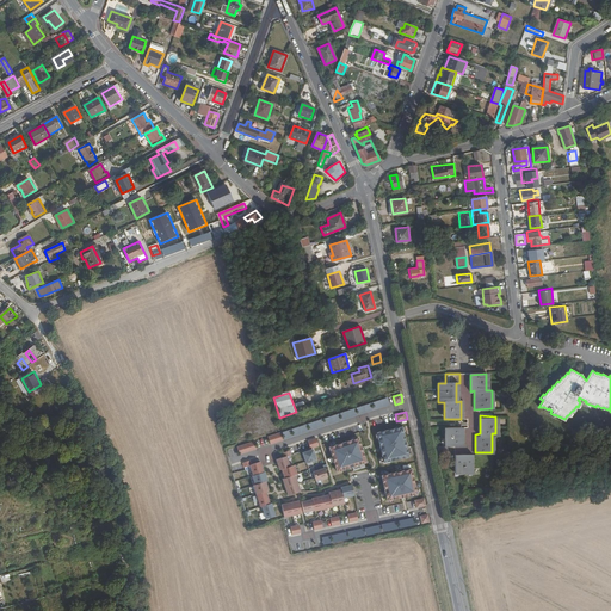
[(411,458),(403,426),(377,432),(384,464),(411,458)]
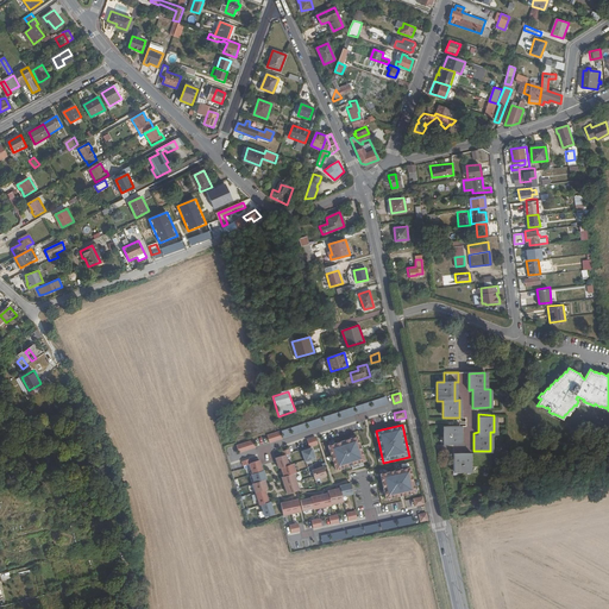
[(460,427),(444,427),(444,445),(460,444),(460,427)]
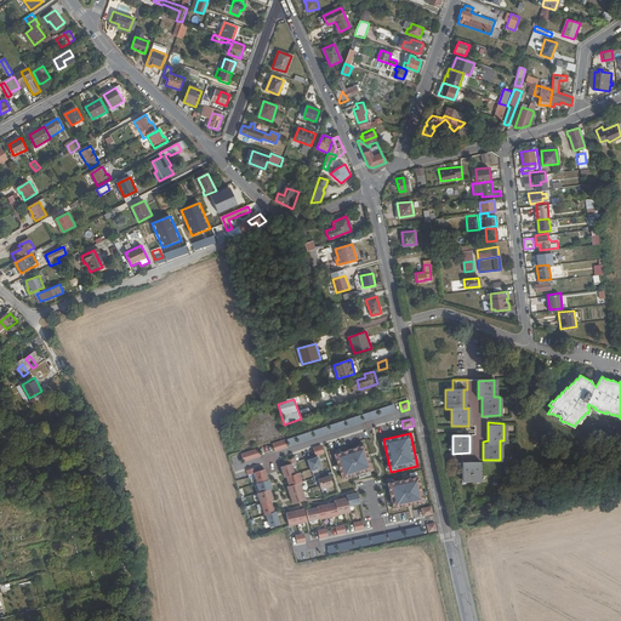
[(285,440),(273,444),(275,453),(288,448),(285,440)]
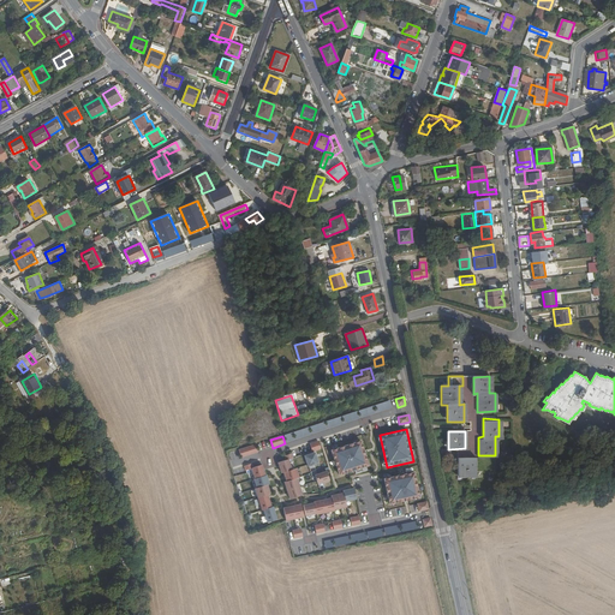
[(322,449),(320,441),(310,443),(312,452),(322,449)]
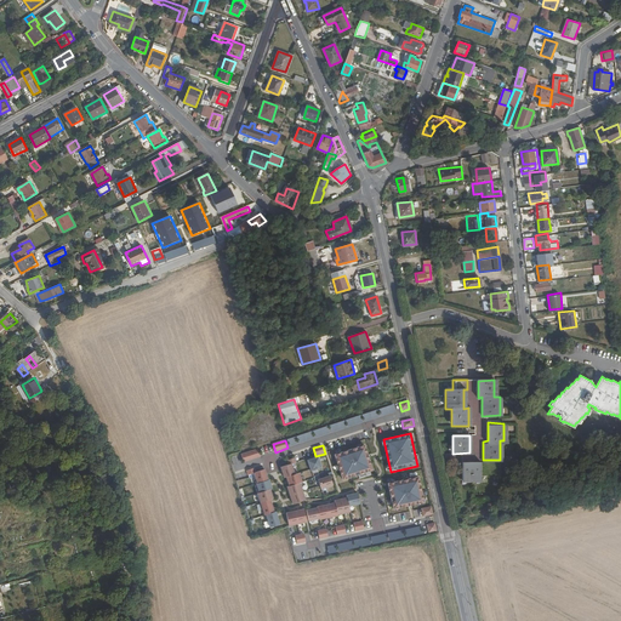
[(374,471),(365,445),(335,455),(343,480),(374,471)]
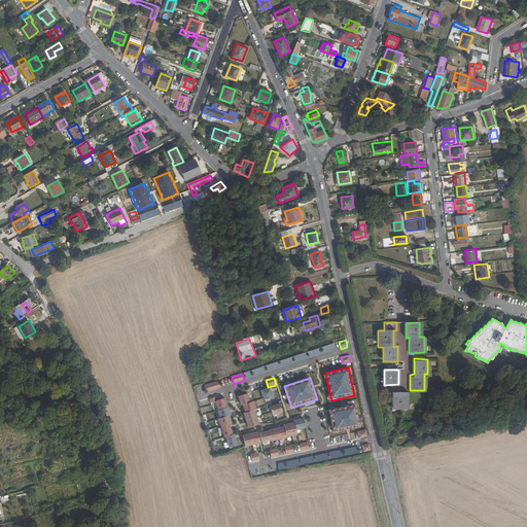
[(219,381),(205,385),(207,392),(221,387),(219,381)]
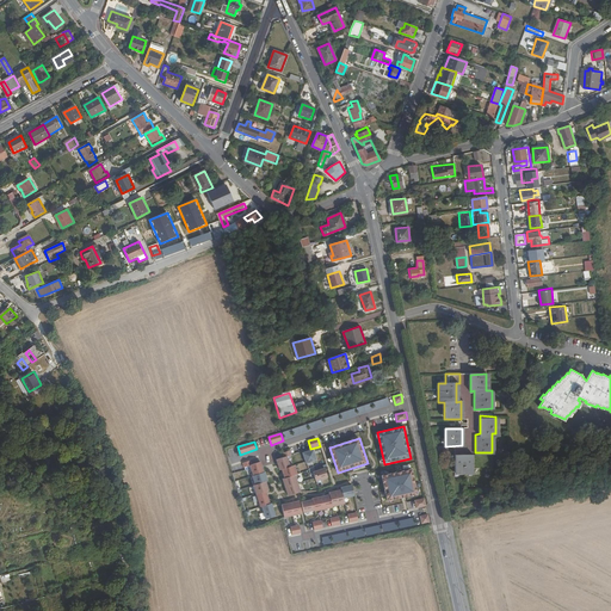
[(318,461),(314,449),(302,452),(306,464),(318,461)]
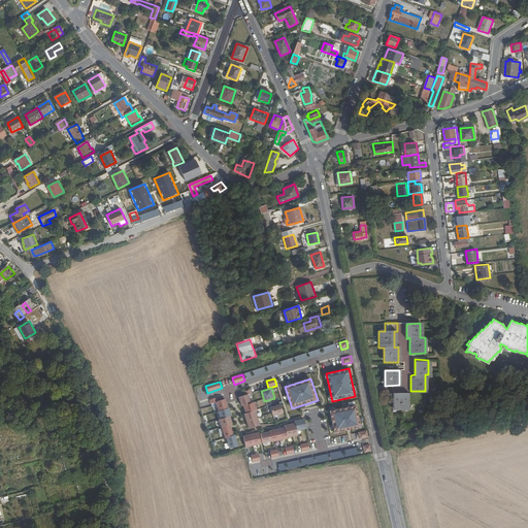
[(238,397),(241,406),(243,405),(252,403),(249,394),(245,395),(238,397)]
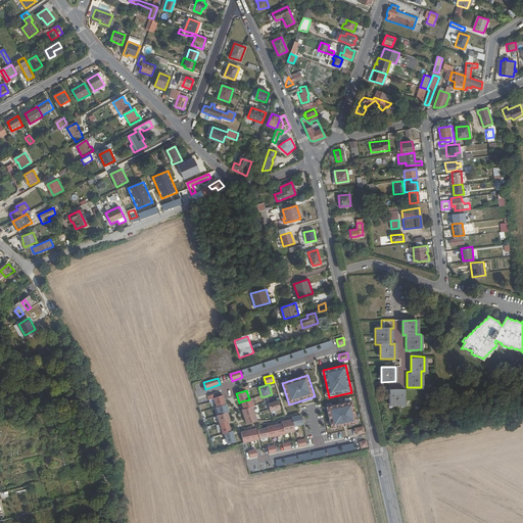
[(403,390),(388,390),(388,403),(403,403),(403,390)]
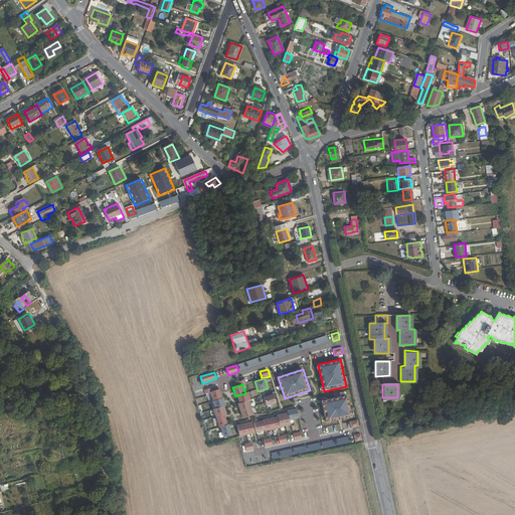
[(212,391),(210,392),(213,401),(222,398),(219,389),(212,391)]
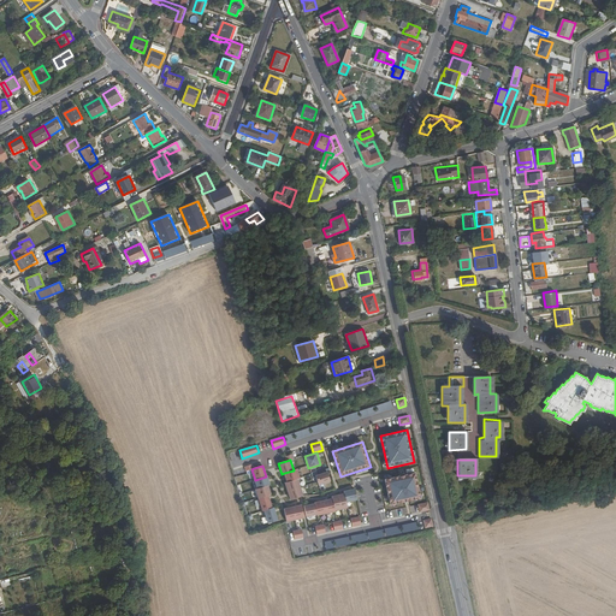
[(284,473),(288,483),(298,479),(301,478),(297,469),(294,471),(284,473)]
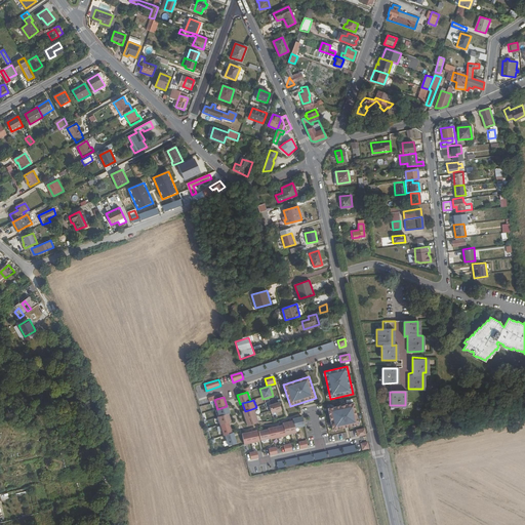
[(282,410),(279,402),(269,405),(272,414),(282,410)]
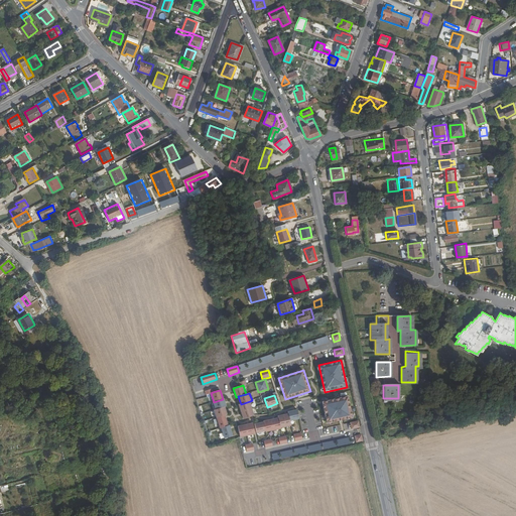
[(354,418),(349,396),(323,401),(328,423),(354,418)]
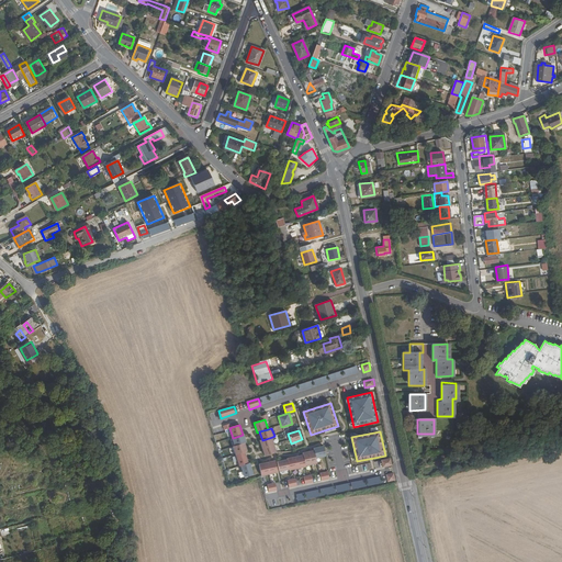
[(247,442),(244,435),(243,435),(233,438),(232,438),(234,446),(245,442),(247,442)]
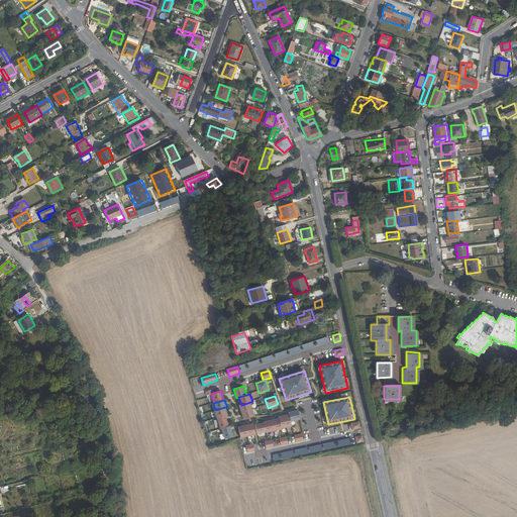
[(239,405),(243,420),(255,416),(250,402),(241,405),(239,405)]
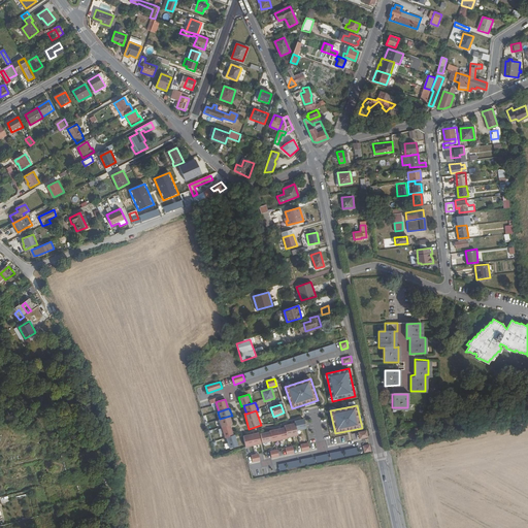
[(220,419),(219,420),(221,428),(230,425),(233,424),(230,416),(220,419)]
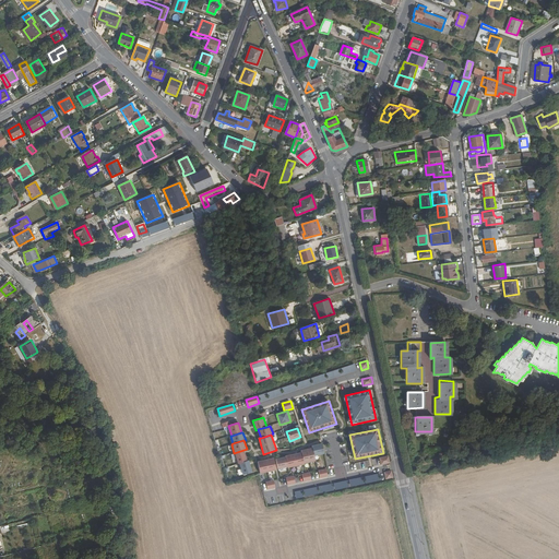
[(312,448),(314,455),(324,453),(322,443),(312,445),(312,448)]
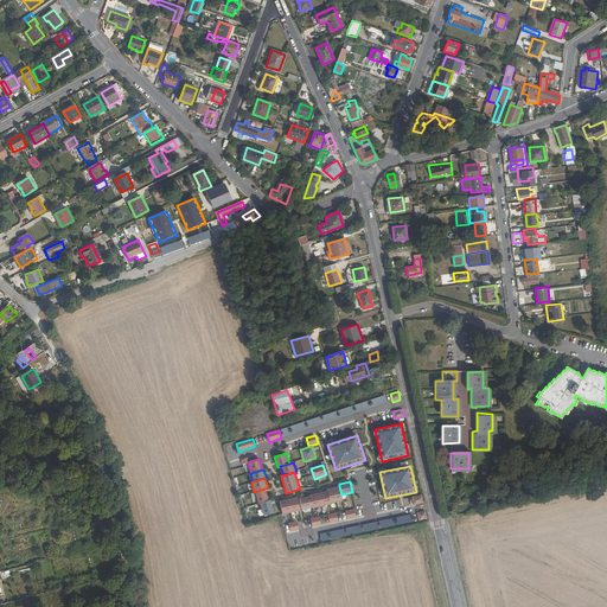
[(327,491),(330,504),(343,500),(342,494),(339,486),(327,489),(327,491)]
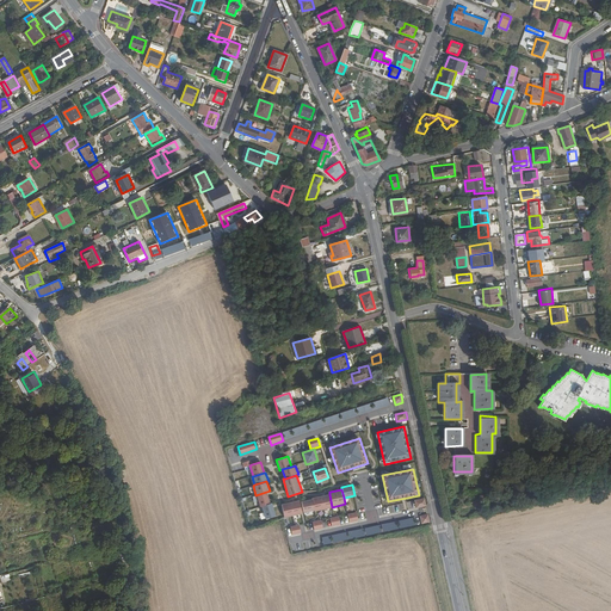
[(270,504),(266,492),(255,495),(260,507),(270,504)]
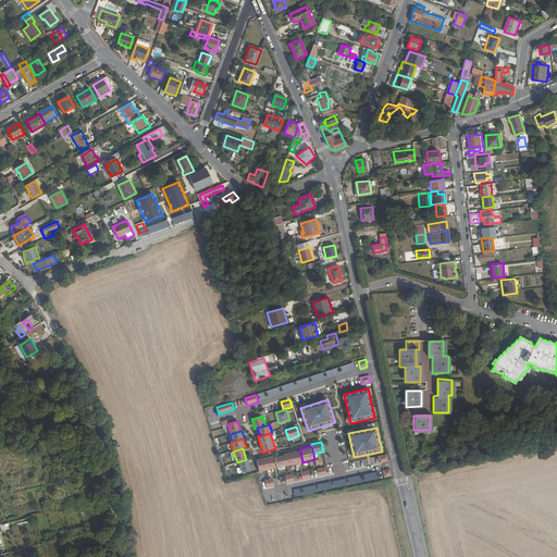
[(287,465),(287,466),(302,462),(300,450),(285,454),(285,456),(287,465)]
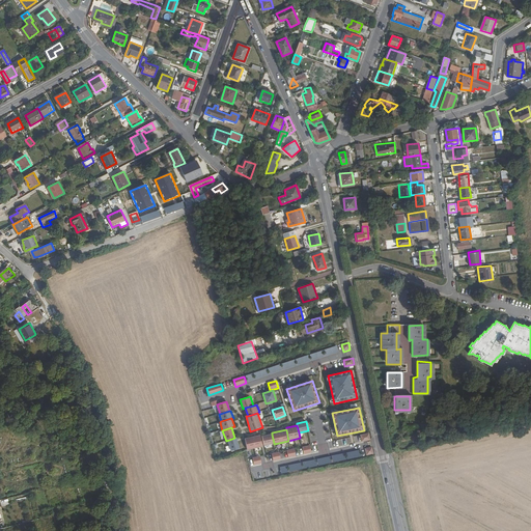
[(370,440),(369,432),(360,435),(362,442),(370,440)]
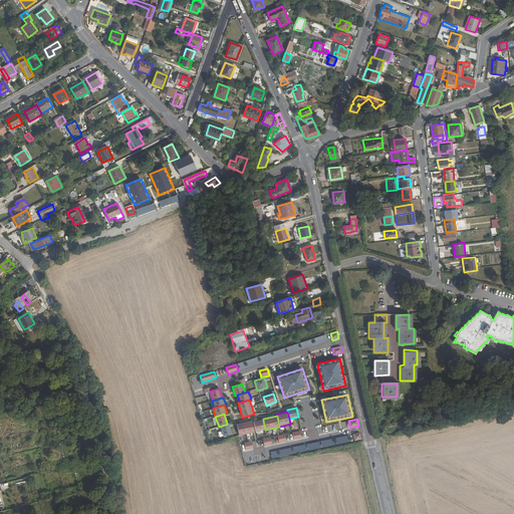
[(254,423),(256,431),(265,429),(263,421),(254,423)]
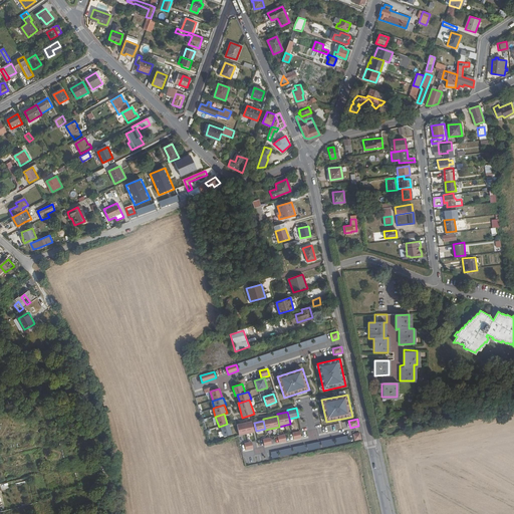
[(252,422),(237,425),(239,436),(254,433),(252,422)]
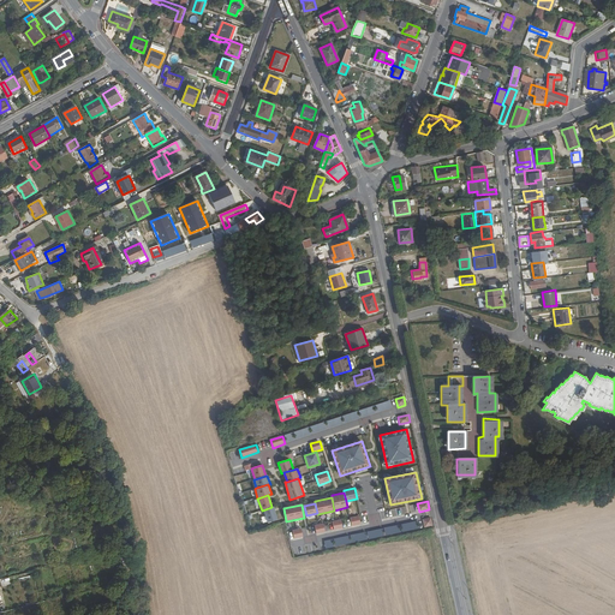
[(274,507),(263,511),(268,523),(279,520),(274,507)]
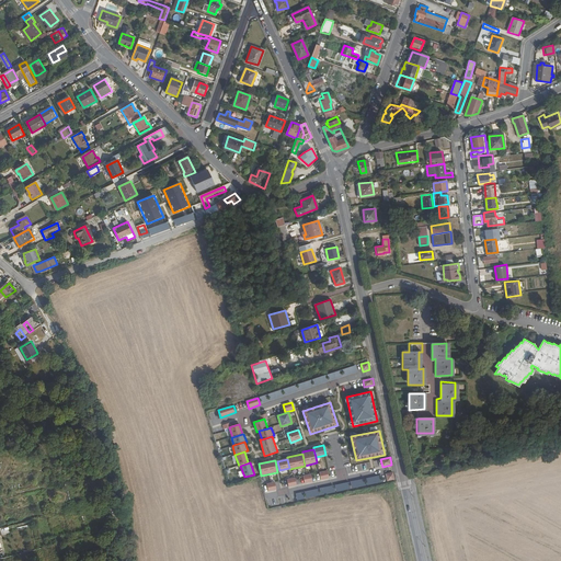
[(328,471),(320,472),(321,480),(329,478),(328,471)]
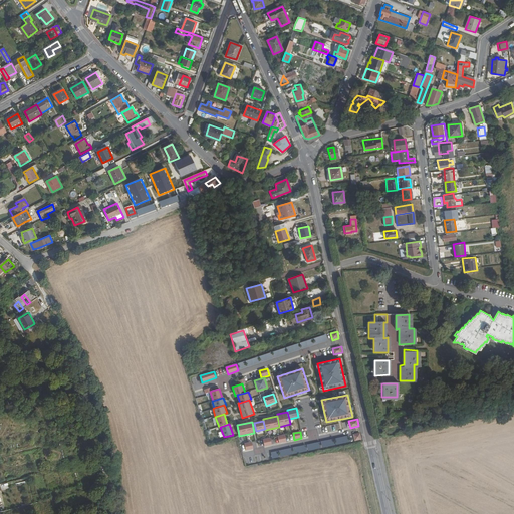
[(361,440),(360,433),(353,434),(354,441),(361,440)]
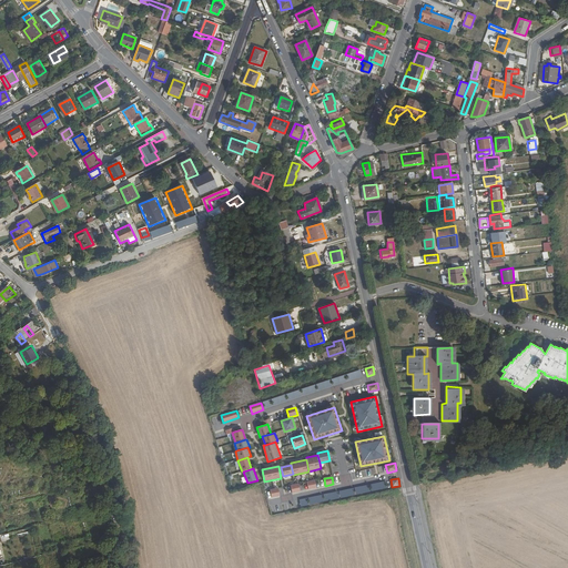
[(315,480),(306,482),(308,489),(317,488),(315,480)]
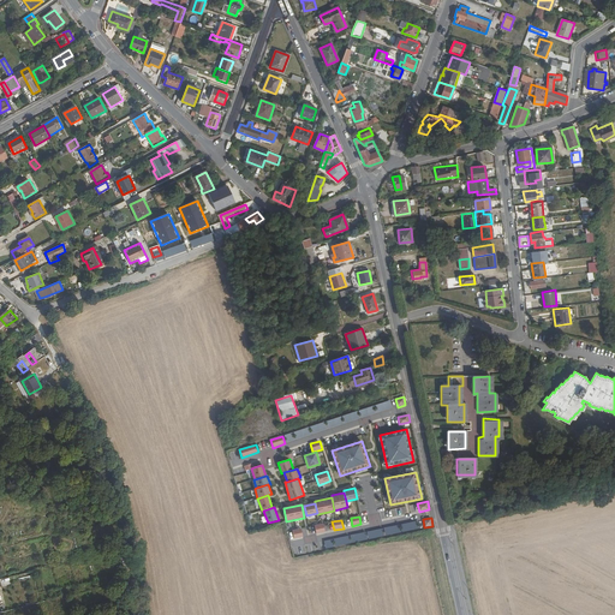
[(324,524),(315,525),(317,533),(326,532),(324,524)]
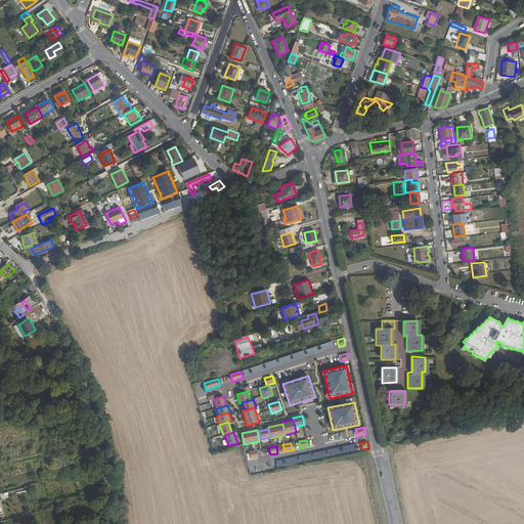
[(340,446),(328,449),(329,455),(342,452),(340,446)]
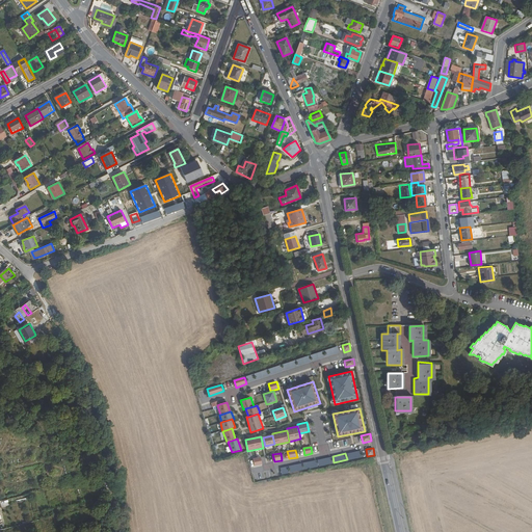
[(254,459),(255,466),(262,464),(261,457),(254,459)]
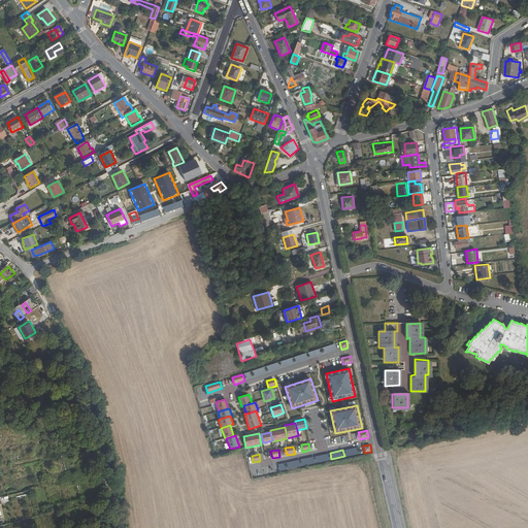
[(278,463),(279,469),(330,460),(329,454),(278,463)]
